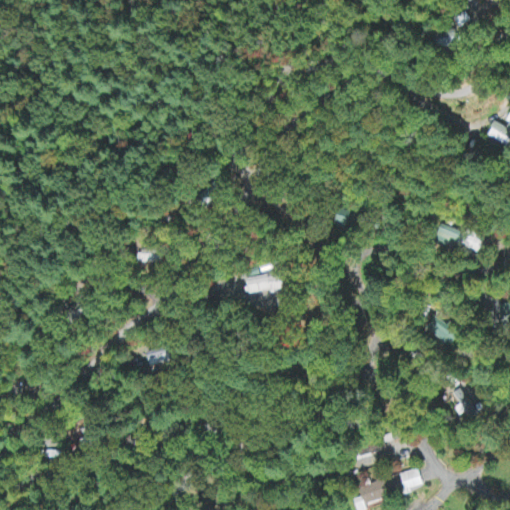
[(486,135),(507,147),(509,142),(509,114),(503,126),(495,120),(486,135)]
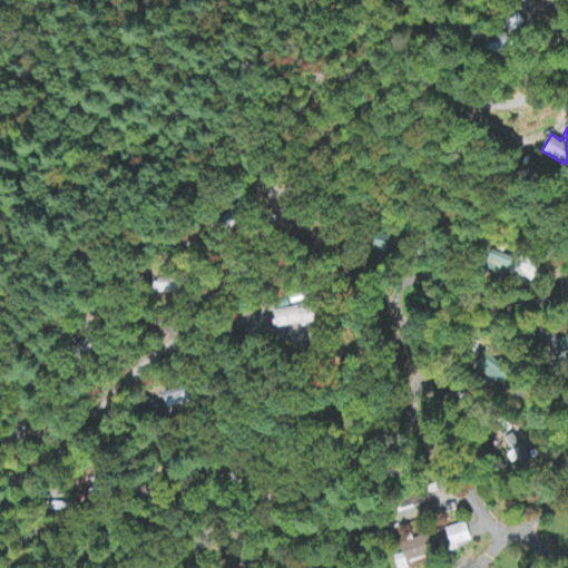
[(489,271),(530,283),(536,263),(496,251),(489,271)]
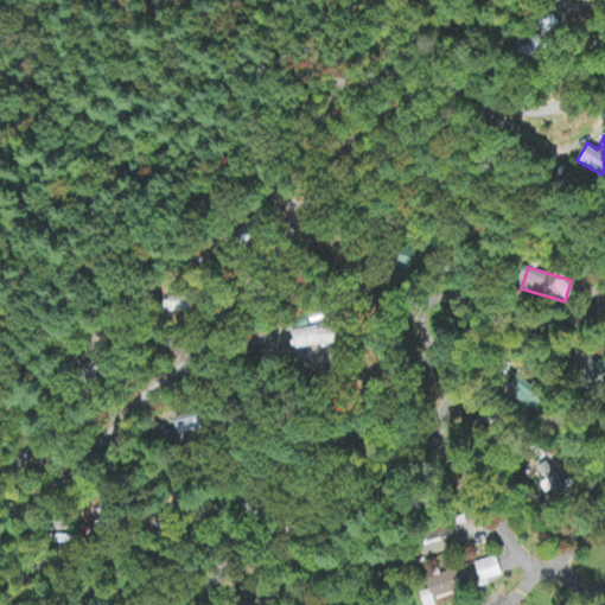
[(287,331),(292,350),(333,342),(330,322),(287,331)]
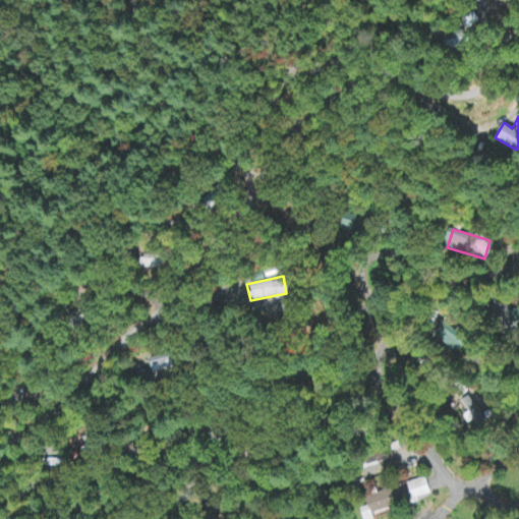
[(438,338),(459,348),(464,336),(443,326),(438,338)]
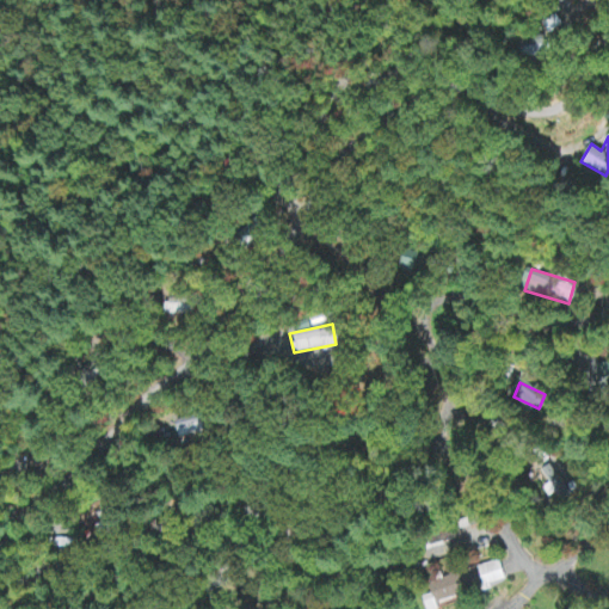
[(504,579),(499,559),(478,565),(483,585),(504,579)]
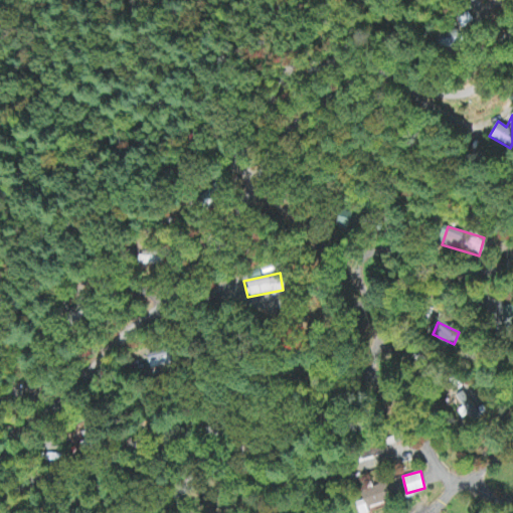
[(362,501),(355,504),(358,512),(368,512),(367,508),(394,498),(387,482),(359,493),(362,501)]
